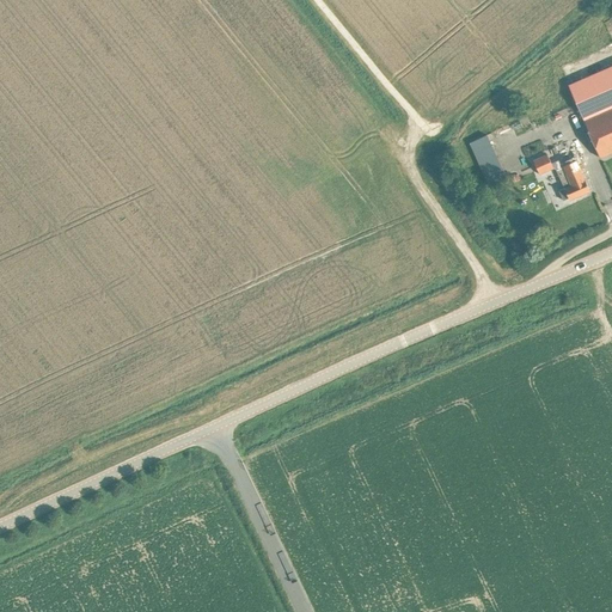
[(583,121),(611,108),(611,65),(568,84),(583,121)]
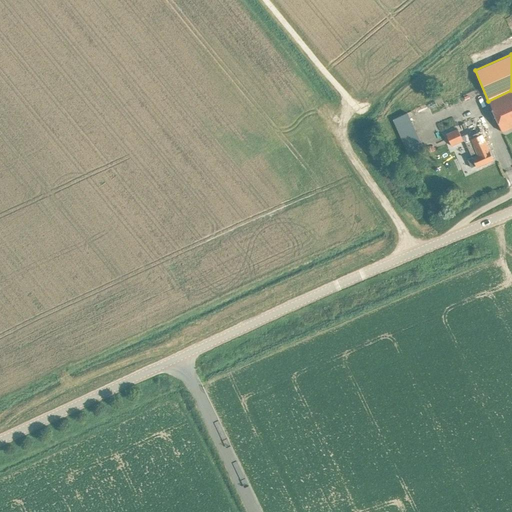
[(502,132),(511,127),(511,90),(488,101),(502,132)]
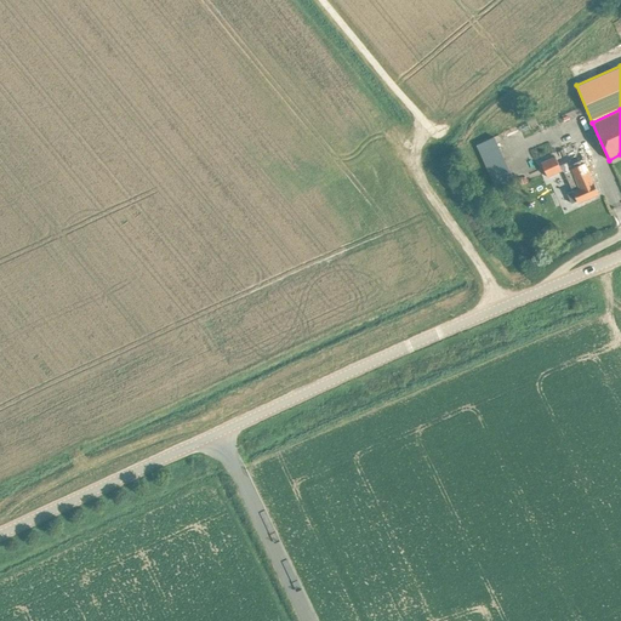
[(502,175),(519,169),(505,131),(488,138),(502,175)]
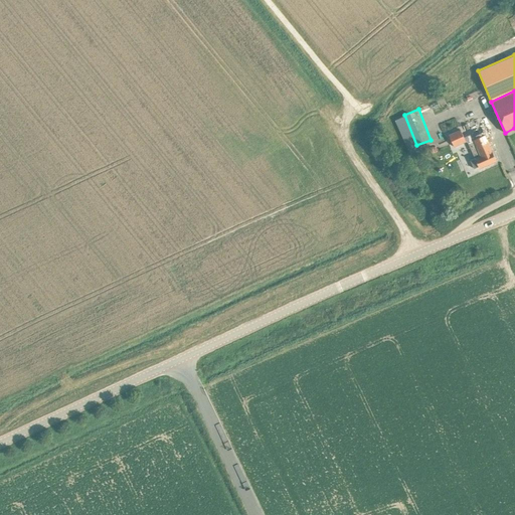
[(455,147),(466,141),(461,130),(449,135),(455,147)]
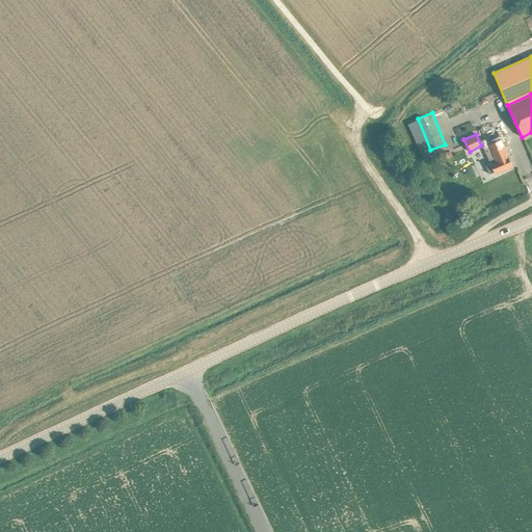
[(495,174),(512,165),(502,141),(494,145),(493,143),(483,148),(490,163),(485,165),(489,174),(495,171),(495,174)]
